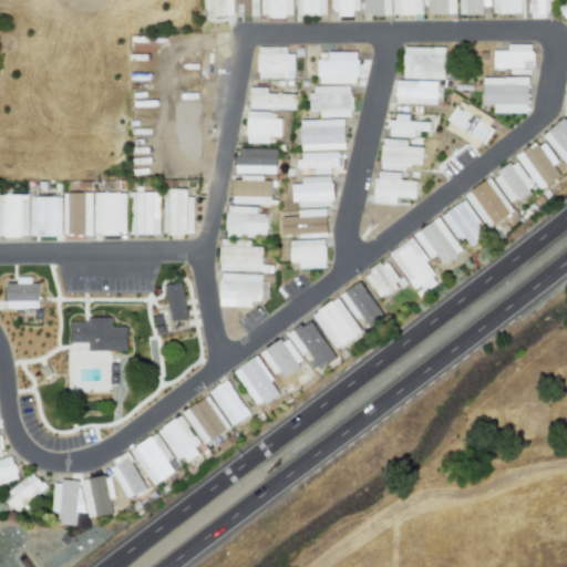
[(204,0),(205,17),(233,16),(232,0),(204,0)]
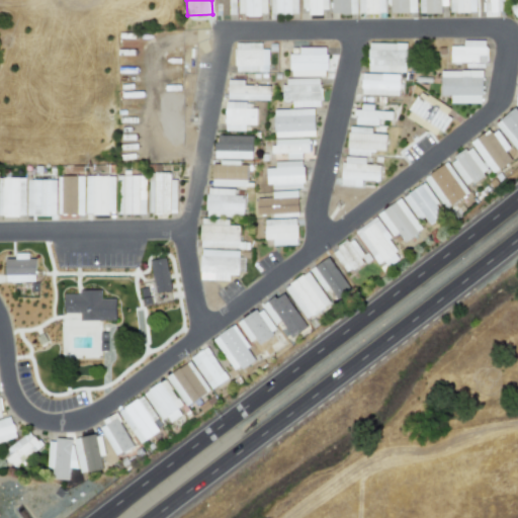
[(235,0),(216,0),(217,15),(236,14),(235,0)]
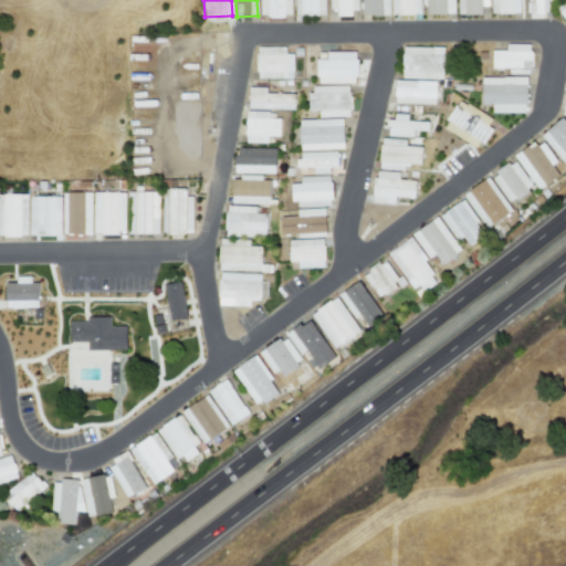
[(259,0),(260,17),(291,16),(290,0),(259,0)]
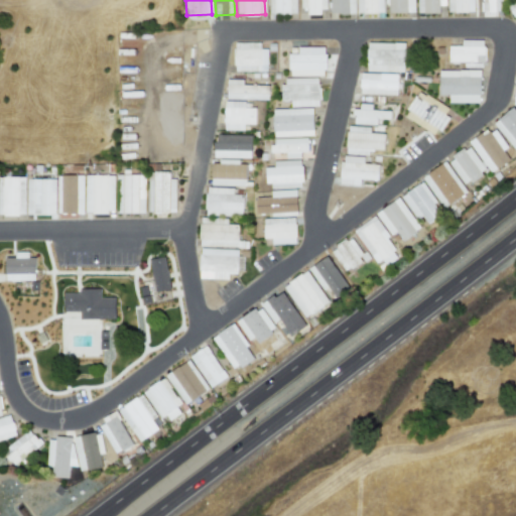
[(295,0),(268,0),(268,13),(295,14),(295,0)]
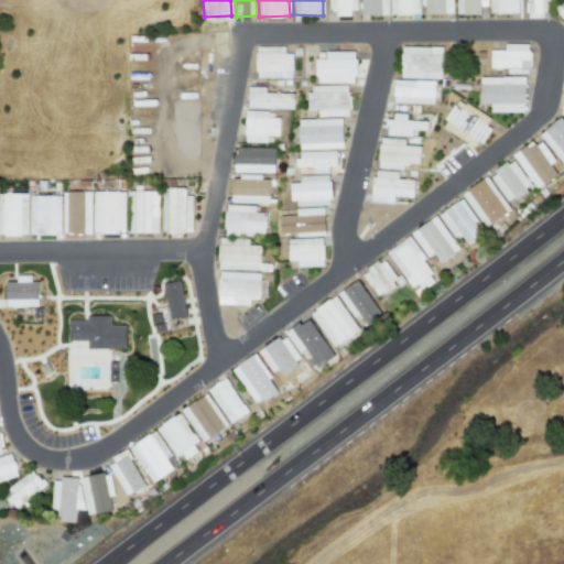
[(357,0),(327,0),(328,9),(335,9),(335,14),(357,14),(357,0)]
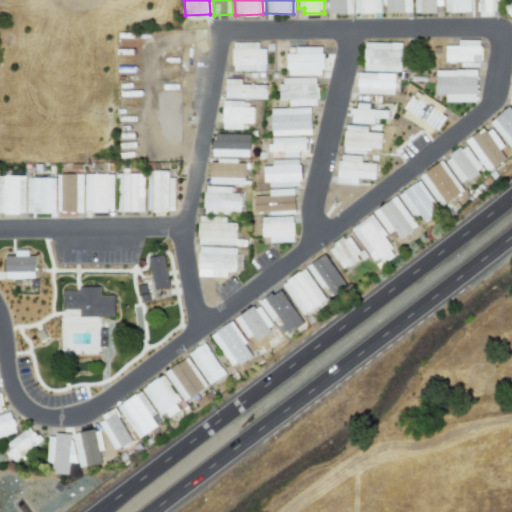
[(351,0),(327,0),(328,14),(352,13),(351,0)]
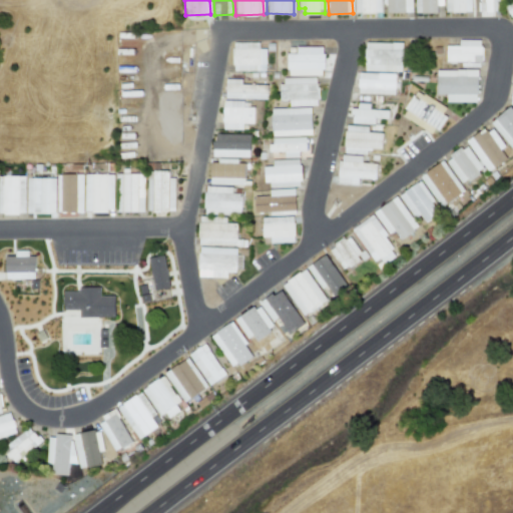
[(380,0),(355,0),(355,13),(381,13),(380,0)]
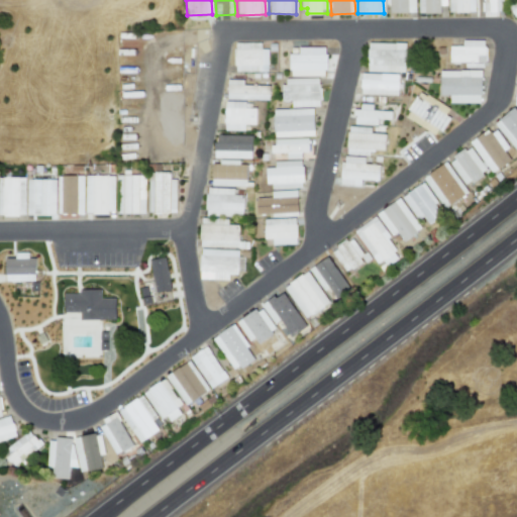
[(415,0),(387,0),(387,13),(415,12),(415,0)]
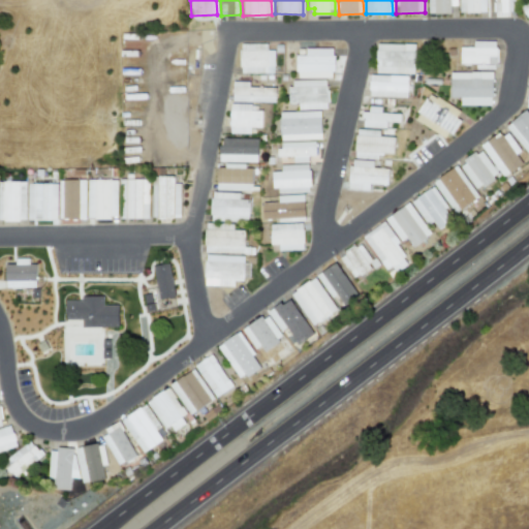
[(428,0),(428,13),(449,14),(449,6),(457,6),(457,0),(428,0)]
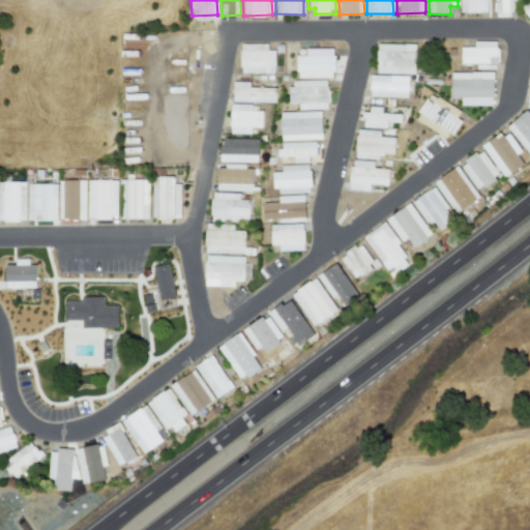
[(459,0),(460,12),(489,12),(489,0),(459,0)]
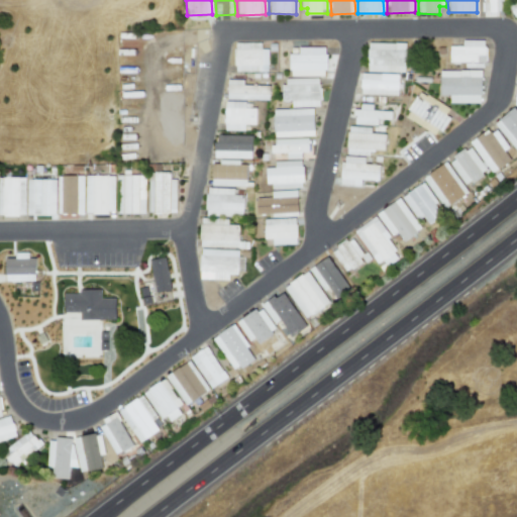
[(482,0),(483,12),(500,12),(500,0),(482,0)]
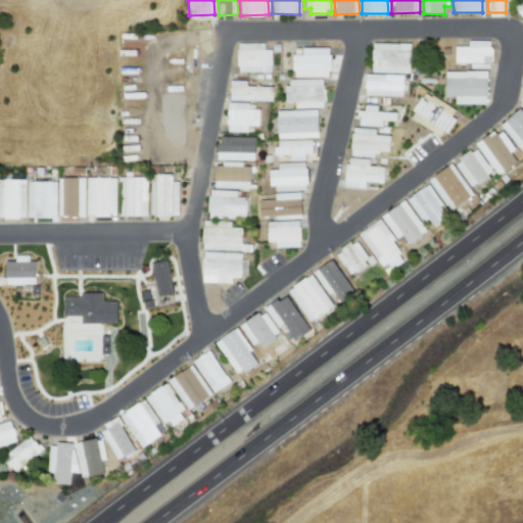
[(522,0),(514,8),(522,17),(522,16),(522,0)]
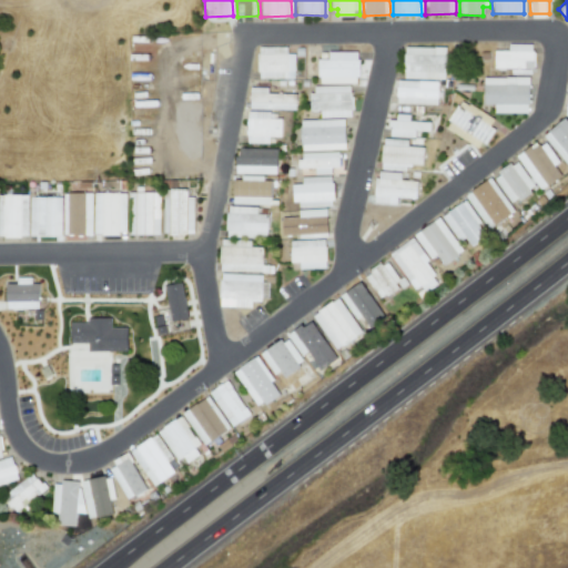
[(494,68),(533,69),(533,44),(508,44),(508,51),(494,51),(494,68)]
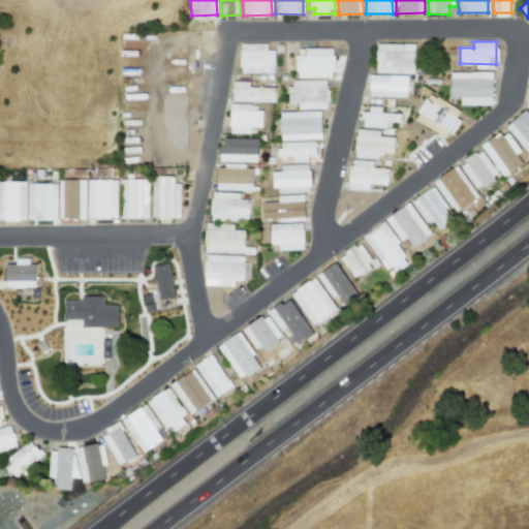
[(240,44),(240,73),(274,72),(273,50),(267,50),(266,43),(240,44)]
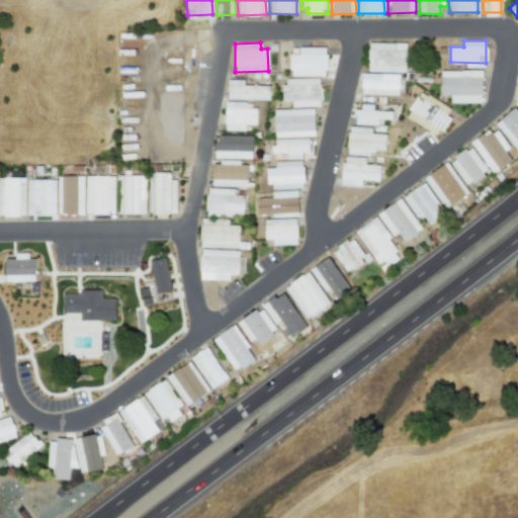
[(406,44),(368,42),(367,72),(406,73),(406,44)]
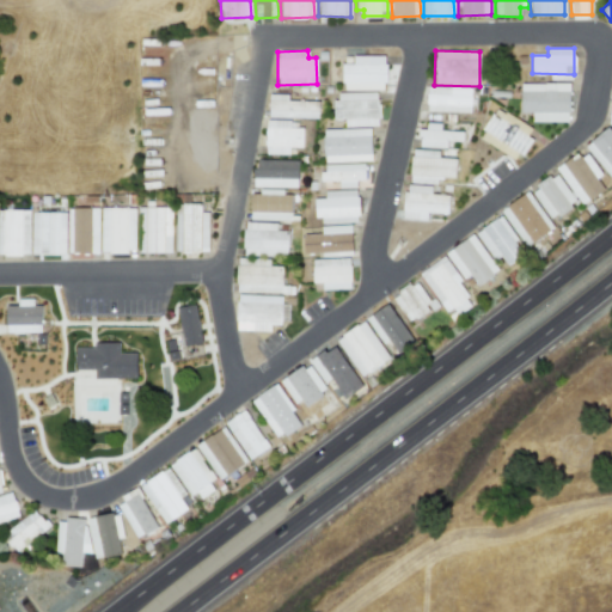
[(343,63),(343,90),(385,90),(385,56),(353,56),(353,63),(343,63)]
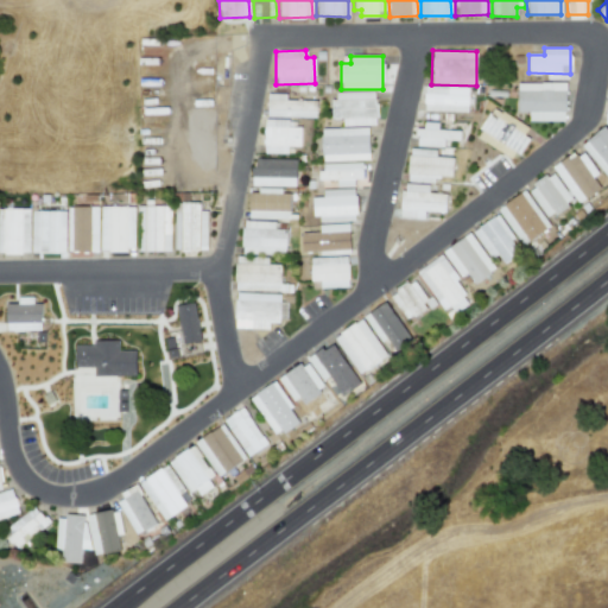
[(518,82),(517,112),(529,112),(529,121),(565,121),(565,83),(518,82)]
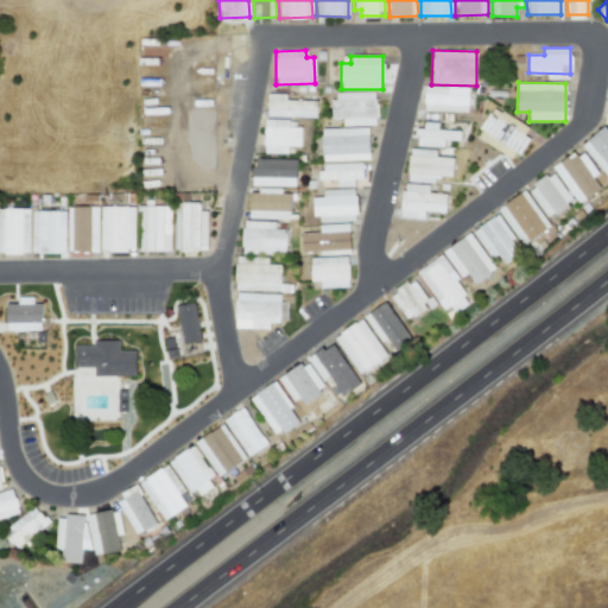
[(468,112),(468,87),(424,86),(424,111),(468,112)]
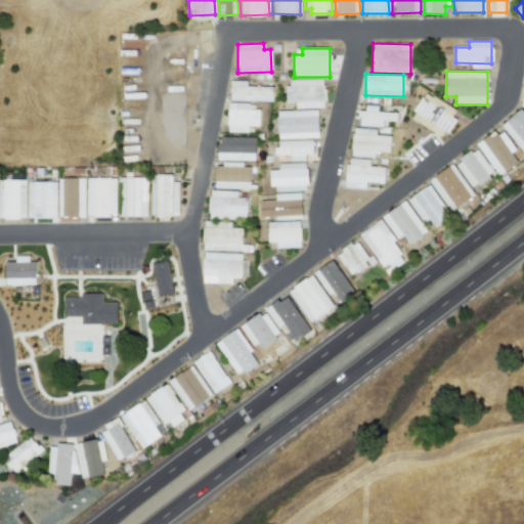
[(287,80),(287,103),(295,103),(295,108),(323,108),(323,79),(287,80)]
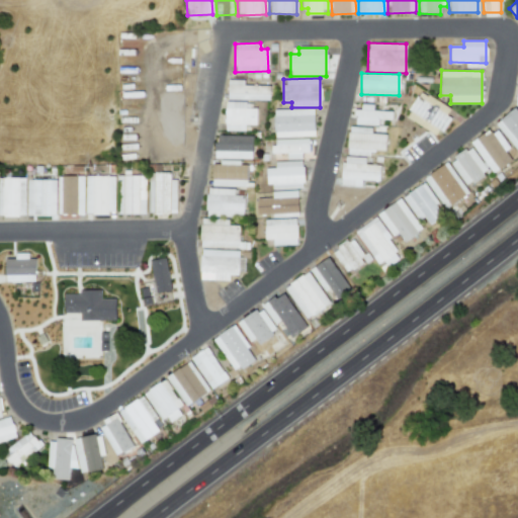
[(243,85),(244,80),(228,80),(228,99),(269,101),(270,86),(243,85)]
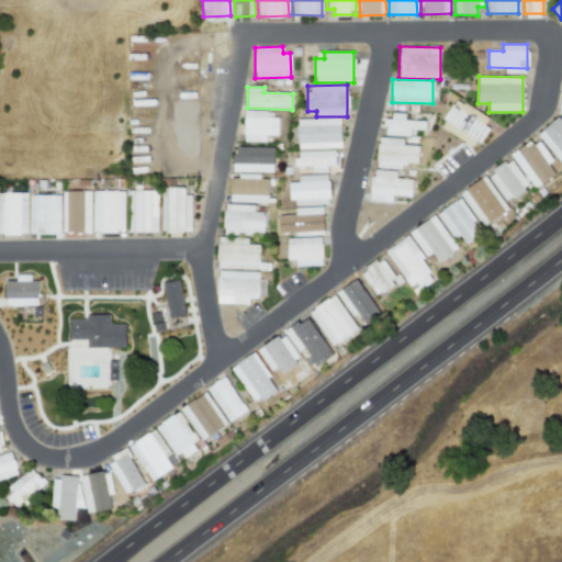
[(491,120),(474,111),(473,112),(453,101),(439,127),(474,147),(491,120)]
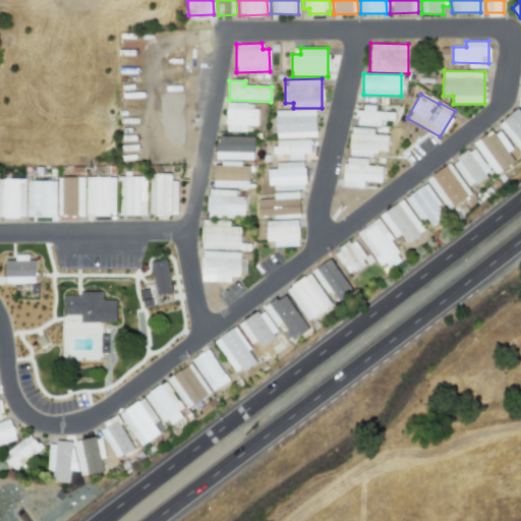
[(257,126),(257,104),(227,104),(226,131),(246,132),(246,125),(257,126)]
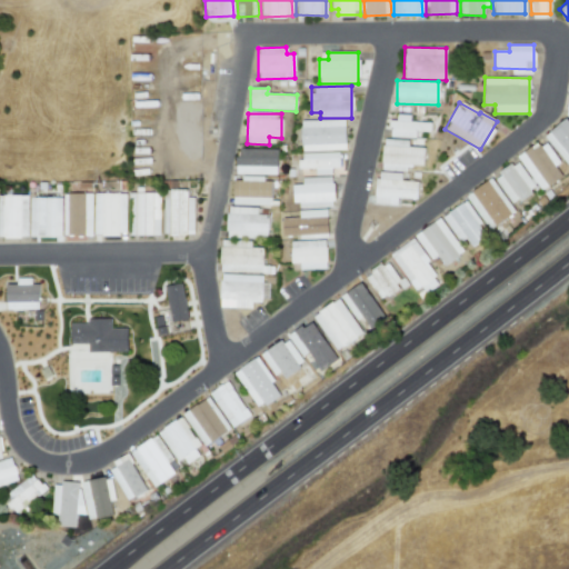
[(409,122),(410,118),(390,117),(389,137),(415,138),(415,131),(430,131),(430,122),(409,122)]
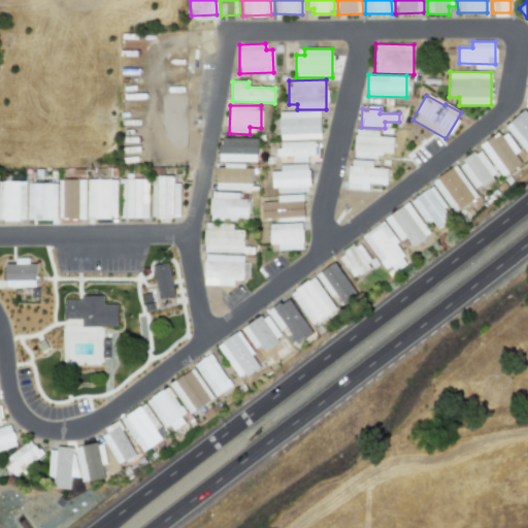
[(320,139),(320,110),(278,111),(279,140),(320,139)]
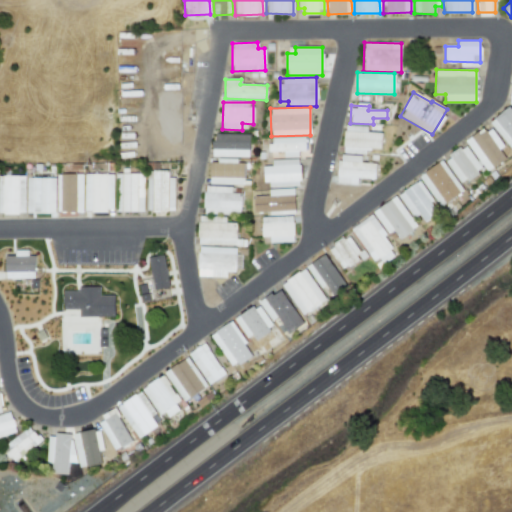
[(511,111),(508,107),(489,123),(511,149),(511,111)]
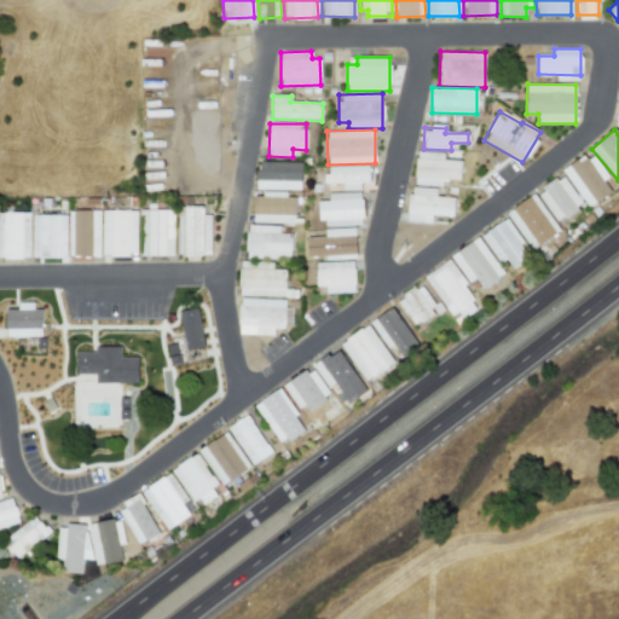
[(461,161),(443,160),(444,152),(416,151),(415,185),(445,186),(446,179),(460,180),(461,161)]
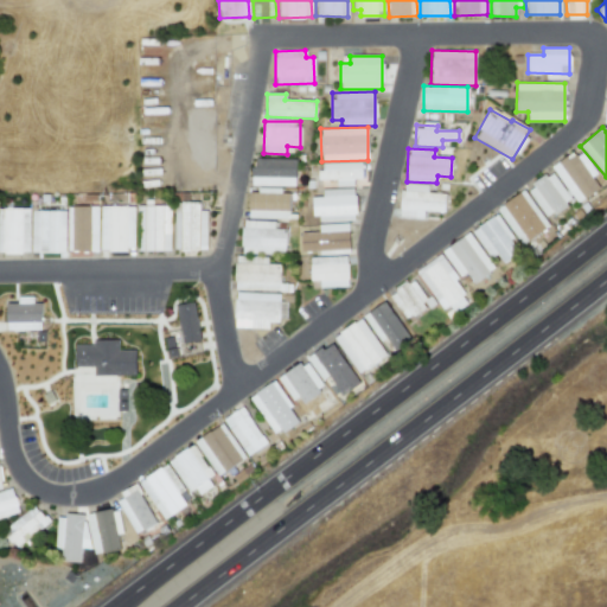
[(551,168),(576,204),(599,187),(592,177),(596,174),(580,149),(551,168)]
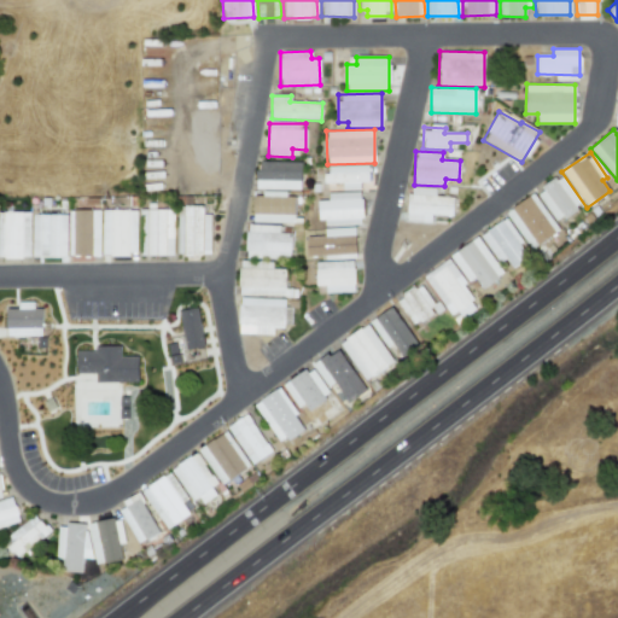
[(299,190),(301,162),(257,161),(256,188),(299,190)]
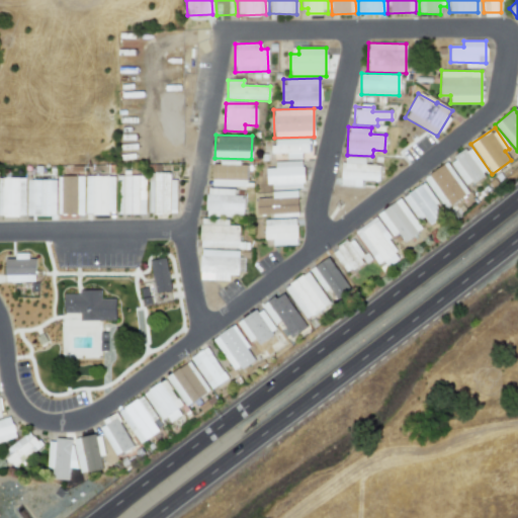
[(273,154),(287,154),(287,160),(301,160),(301,153),(310,153),(310,139),(272,140),(273,154)]
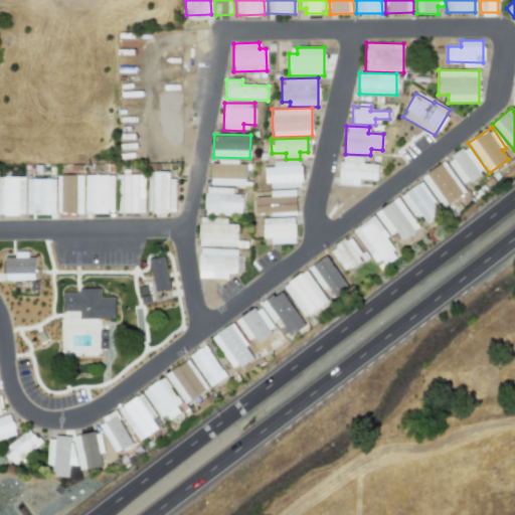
[(464,185),(485,170),(468,146),(447,160),(464,185)]
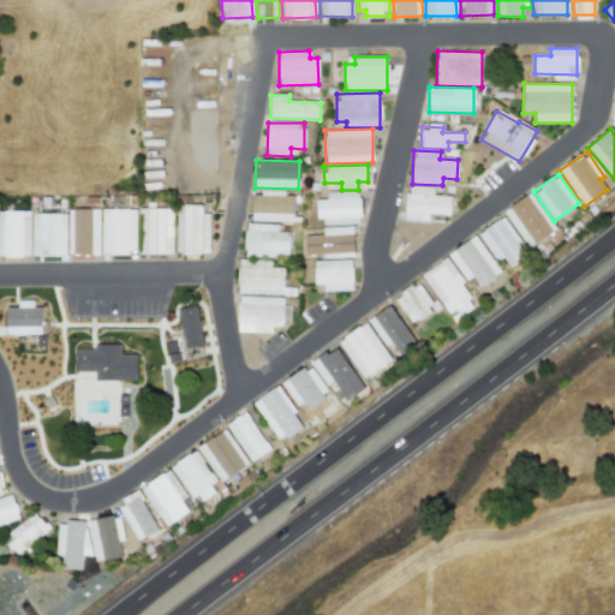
[(451,197),(434,196),(434,186),(407,185),(405,220),(429,221),(429,214),(449,215),(451,197)]
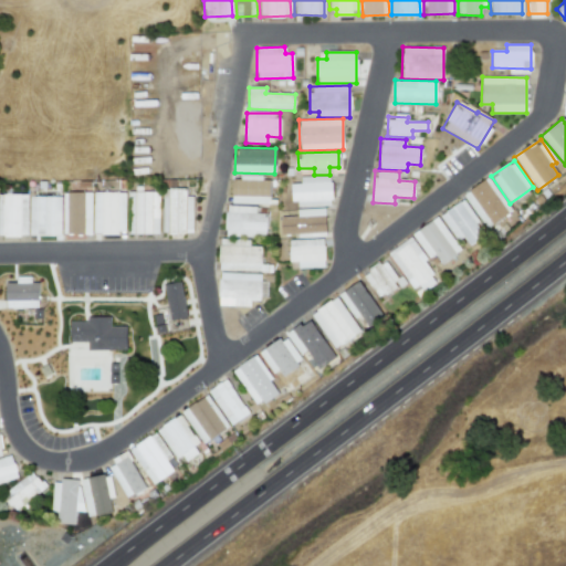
[(293,185),(293,208),(332,207),(331,176),(300,177),(300,184),(293,185)]
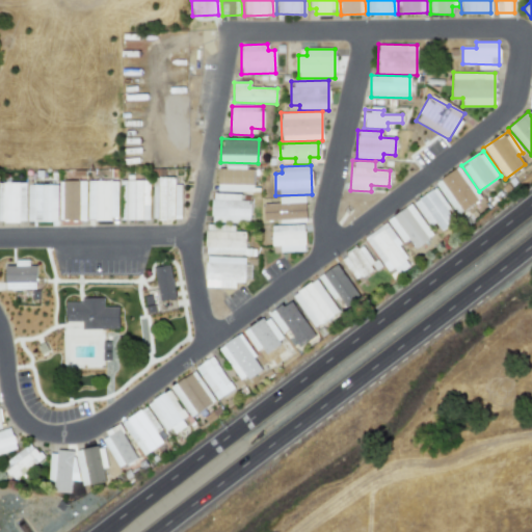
[(434,184),(458,215),(481,197),(457,166),(434,184)]
